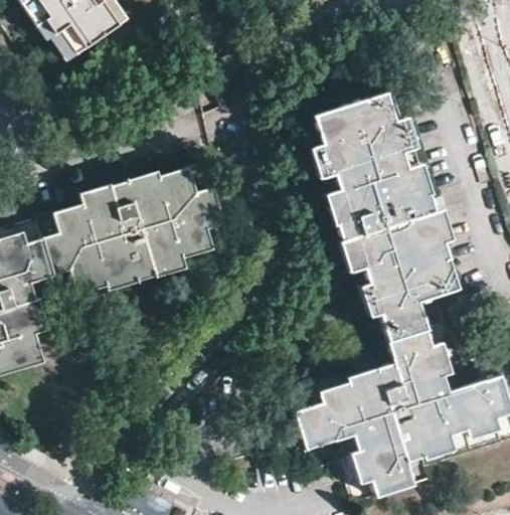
[(16,0),(62,65),(126,20),(112,0),(16,0)]
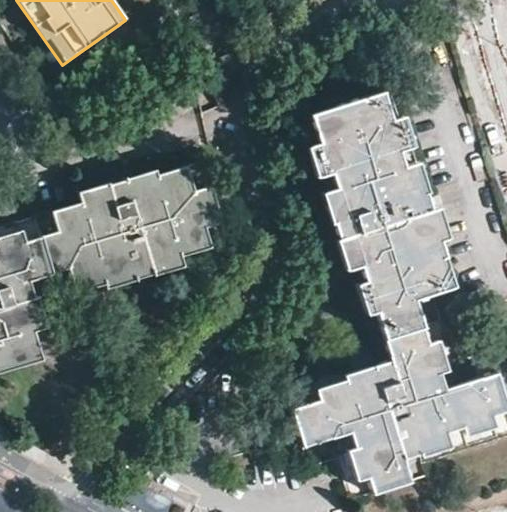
[(385,93),(314,114),(322,142),(308,147),(319,176),(334,171),(338,188),(324,193),(333,223),(337,222),(342,238),(339,239),(348,269),(362,265),(368,281),(360,284),(368,314),(379,310),(395,360),(347,374),(349,379),(320,388),(324,400),(294,408),(307,447),(354,432),(358,448),(351,450),(361,481),(371,477),(375,494),(412,483),(405,458),(423,453),(424,456),(453,447),(449,432),(465,427),(469,437),(499,427),(495,416),(506,412),(506,395),(499,373),(448,389),(443,373),(450,370),(441,340),(432,343),(417,299),(456,286),(441,240),(451,237),(441,207),(433,210),(428,193),(430,192),(420,161),(406,166),(401,150),(416,146),(406,116),(393,119),(385,93)]
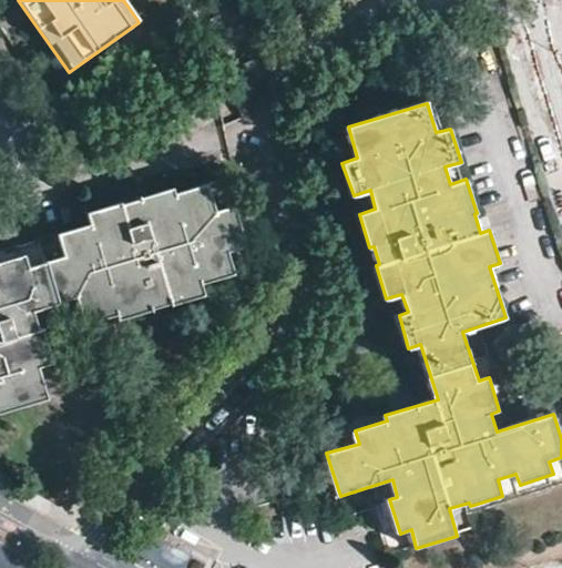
[(254,257),(230,179),(177,194),(176,188),(92,213),(94,224),(0,252),(0,413),(50,398),(41,368),(54,363),(46,328),(68,321),(70,330),(122,315),(124,321),(208,295),(206,284),(239,274),(236,263),(254,257)]
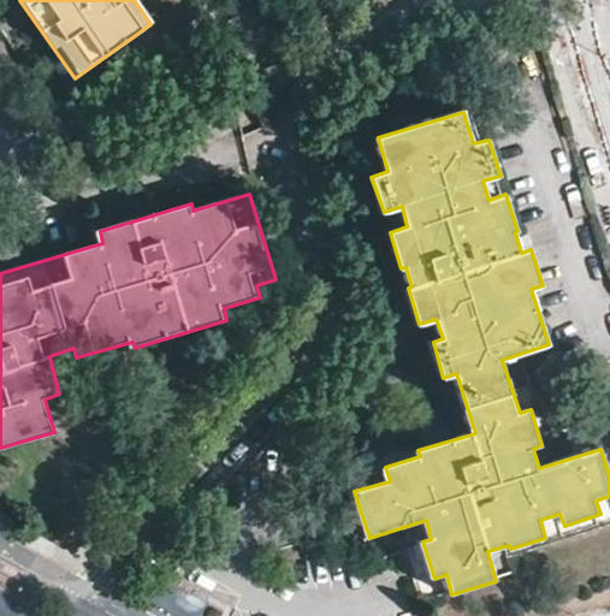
[(196,615),(207,615),(218,597),(176,575),(157,596),(196,615)]
